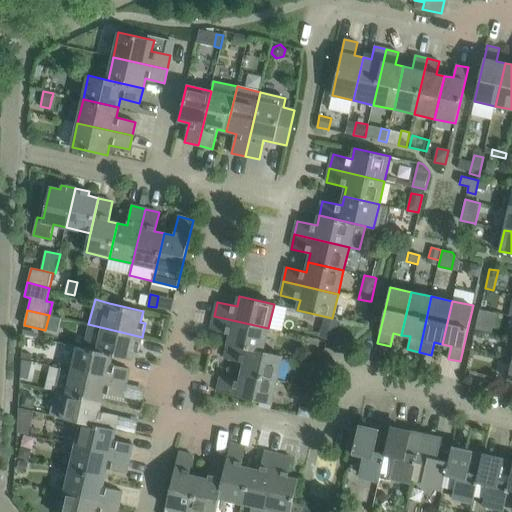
[(262,352),(262,350),(268,328),(214,316),(211,330),(230,334),(228,344),(262,352)]
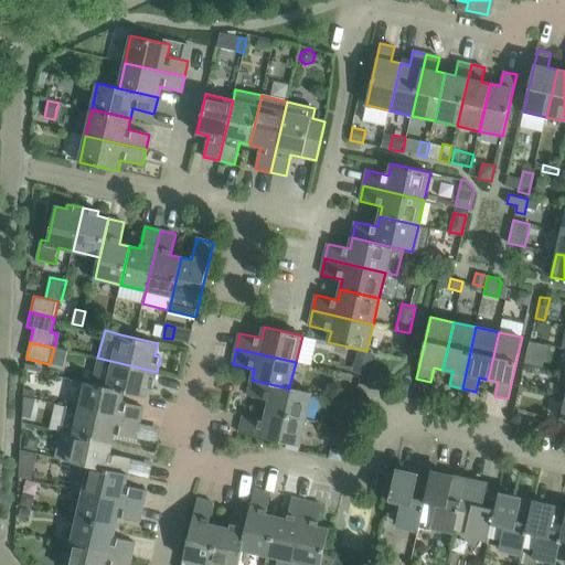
[(539,366),(541,355),(528,352),(525,363),(539,366)]
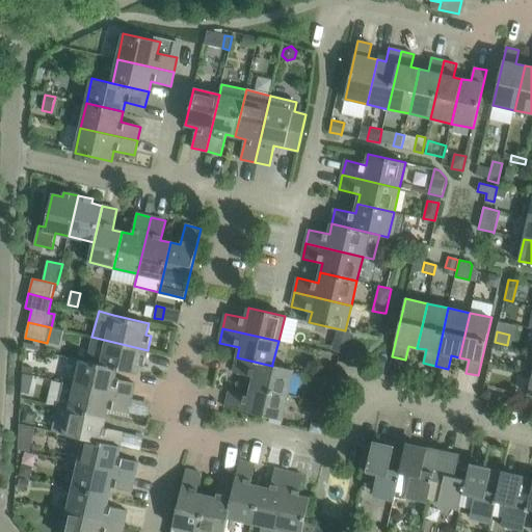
[(144,365),(148,350),(91,337),(88,351),(104,355),(102,365),(102,366),(116,370),(137,374),(139,364),(144,365)]
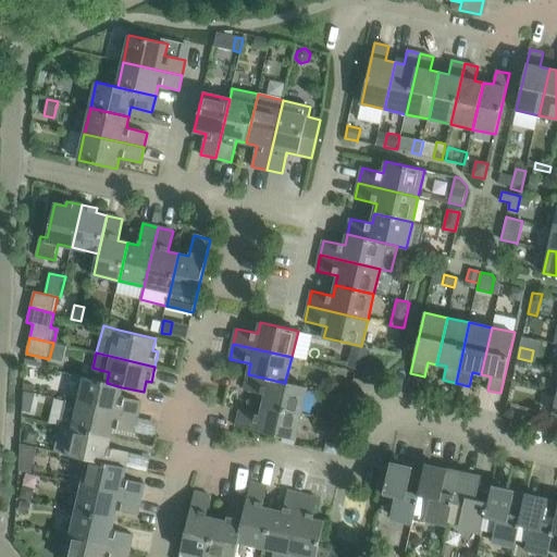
[(374,385),(378,372),(364,370),(362,382),(374,385)]
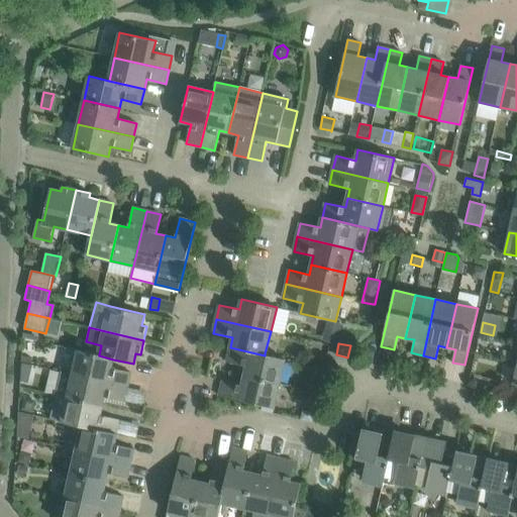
[(265,353),(265,355),(230,347),(227,362),(246,367),(244,376),(280,384),(286,358),(265,353)]
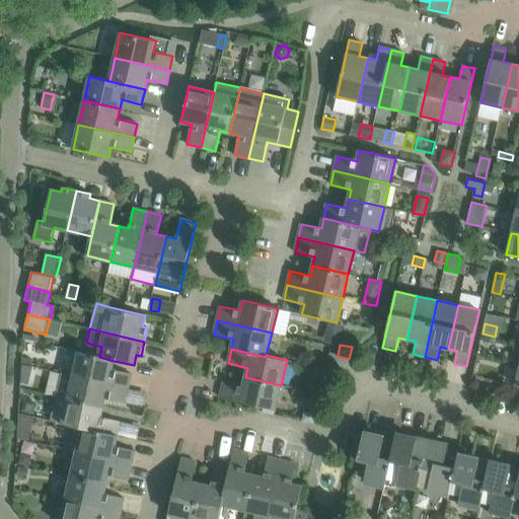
[(99,357),(99,356),(80,352),(74,375),(129,388),(132,374),(112,370),(114,361),(99,357)]
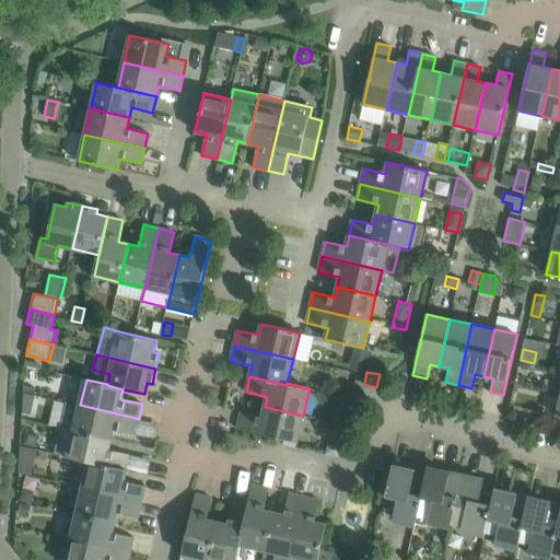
[(343,386),(341,396),(352,399),(354,388),(343,386)]
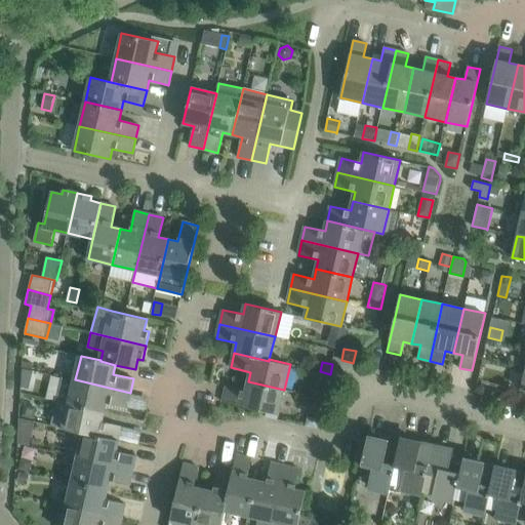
[(22,369),(21,387),(29,389),(33,371),(22,369)]
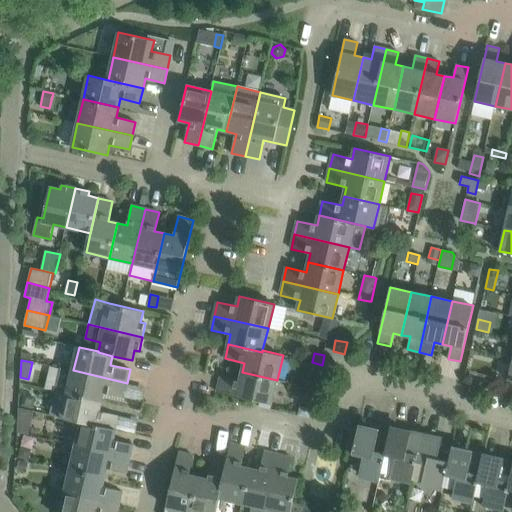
[(73,370),(73,371),(60,368),(55,391),(102,402),(104,393),(124,397),(127,383),(73,370)]
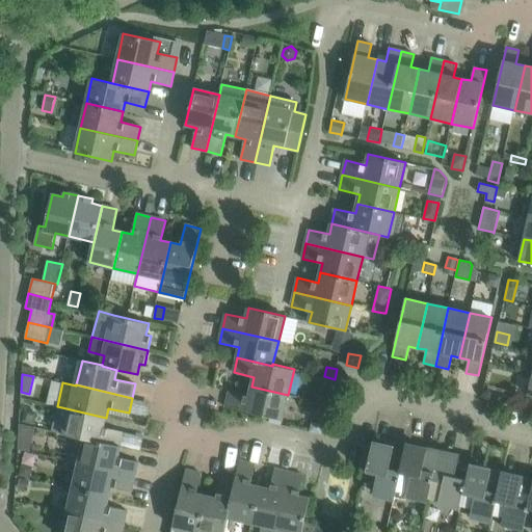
[(282,421),(288,395),(251,387),(249,397),(229,392),(225,407),(282,421)]
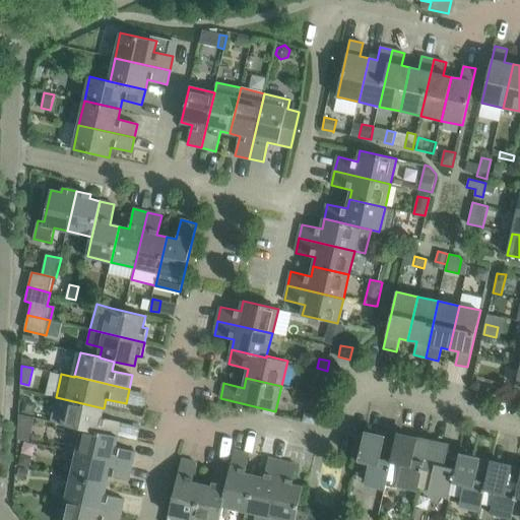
[(323,388),(312,385),(310,393),(321,395),(323,388)]
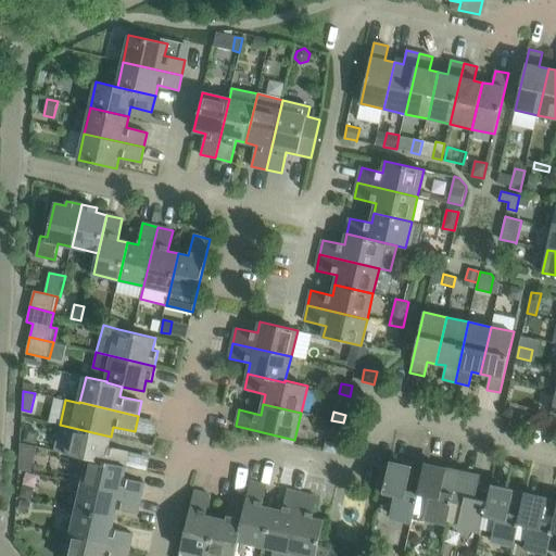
[(109,446),(111,437),(60,425),(53,452),(74,456),(126,468),(129,452),(109,446)]
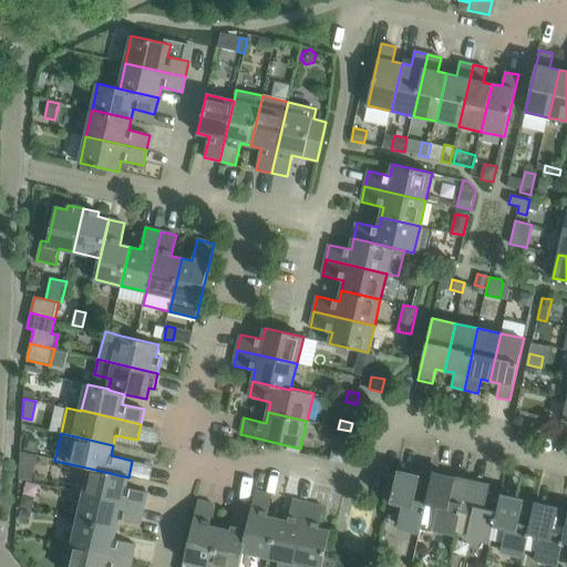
[(27,436),(23,450),(37,453),(40,440),(27,436)]
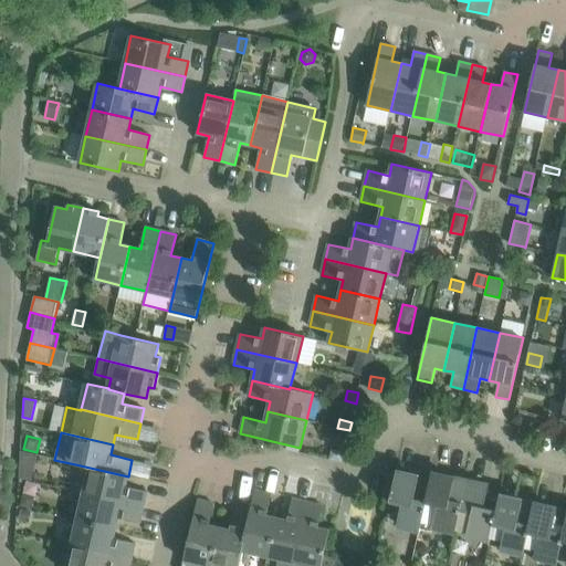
[(331,449),(328,459),(342,462),(344,451),(331,449)]
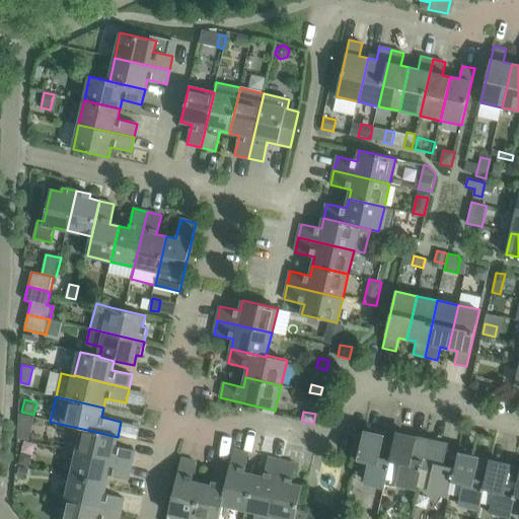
[(19,414),(18,426),(31,429),(33,417),(19,414)]
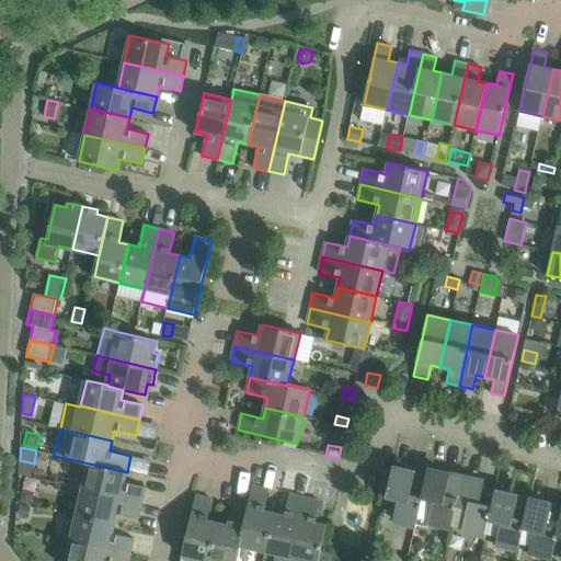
[(125,482),(127,472),(75,460),(71,473),(73,474),(70,487),(82,490),(82,489),(142,503),(146,488),(125,482)]
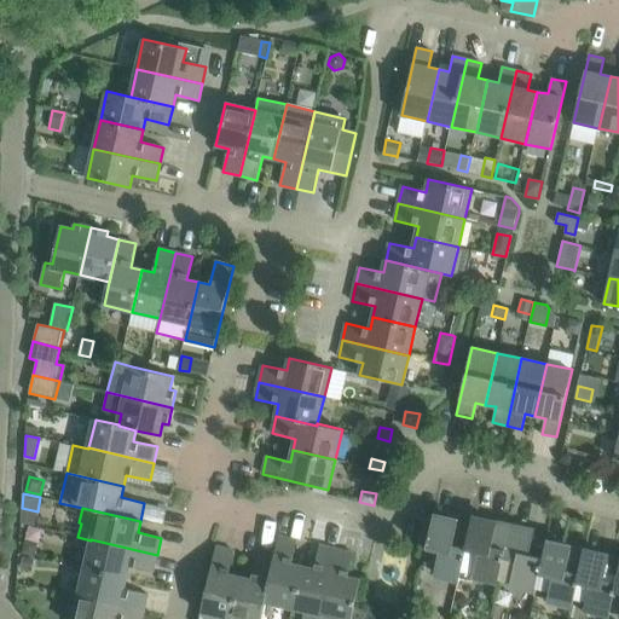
[(467,548),(466,548),(452,544),(458,524),(433,518),(427,549),(440,551),(435,573),(458,578),(460,579),(461,579),(467,548)]
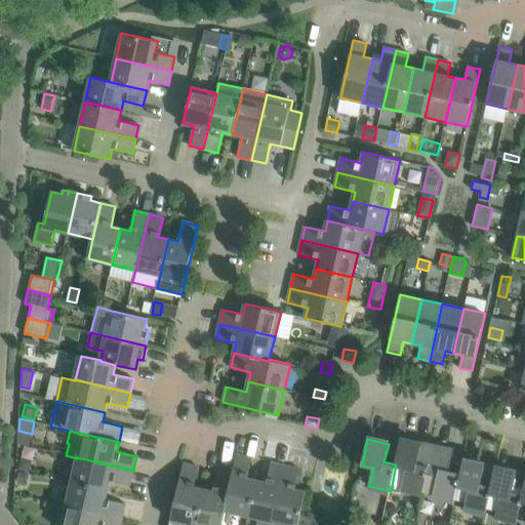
[(417,463),(421,445),(400,440),(395,465),(396,465),(391,491),(400,493),(402,487),(422,492),(426,480),(429,466),(428,466),(417,463)]
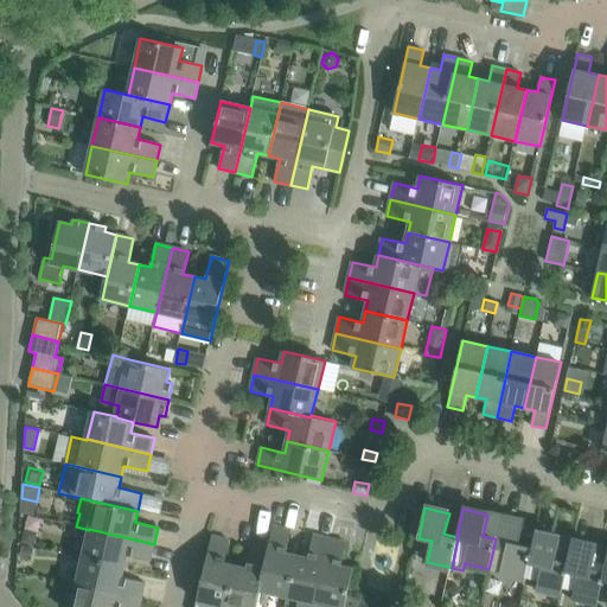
[(524,523),(502,518),(499,517),(494,538),(496,538),(492,555),(504,557),(500,572),(526,577),(529,570),(532,547),(519,544),(524,523)]
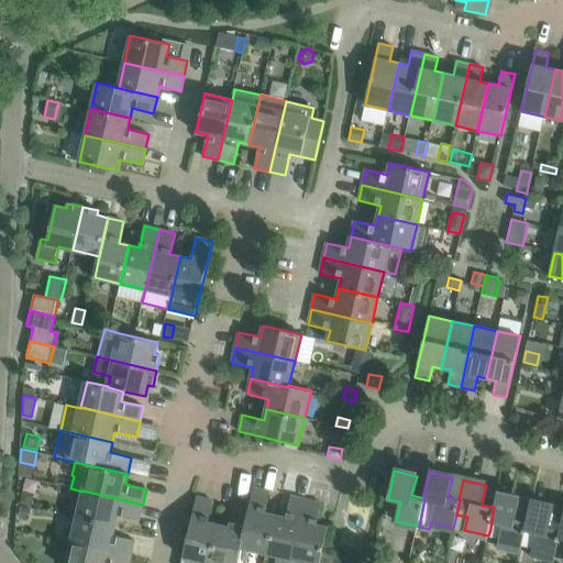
[(271,492),(254,487),(249,509),(250,509),(241,548),(266,554),(275,515),(265,512),(271,492)]
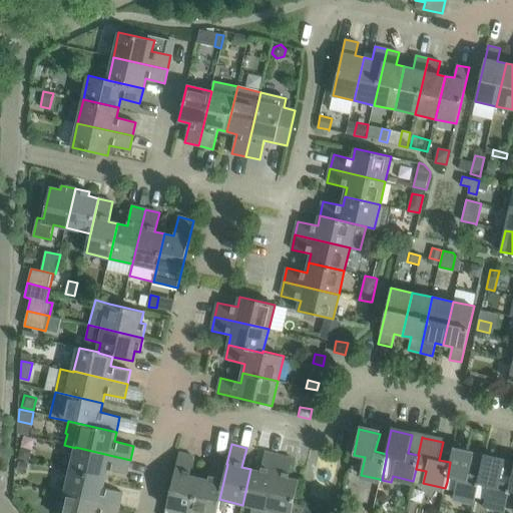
[(21,447),(18,459),(29,462),(32,450),(21,447)]
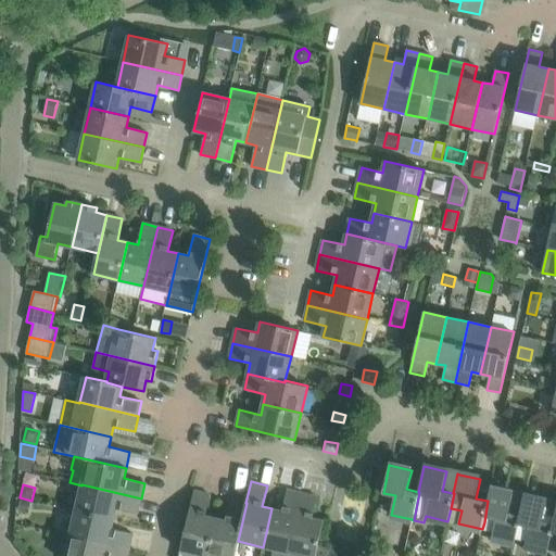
[(138,513),(141,498),(81,484),(81,485),(76,509),(114,518),(116,508),(138,513)]
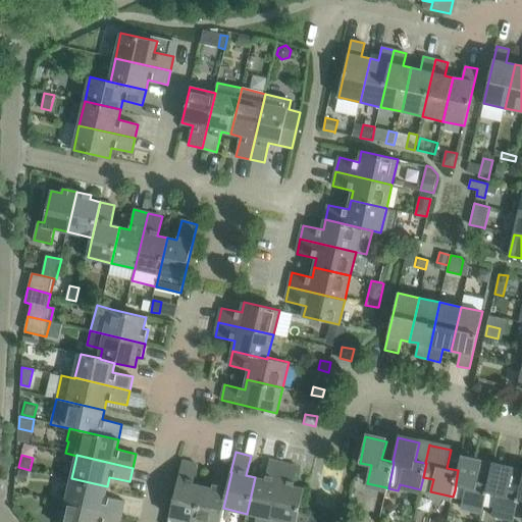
[(453,497),(451,506),(461,508),(462,505),(483,510),(485,498),(489,480),(488,480),(478,478),(482,464),(461,459),(458,470),(455,490),(453,497)]
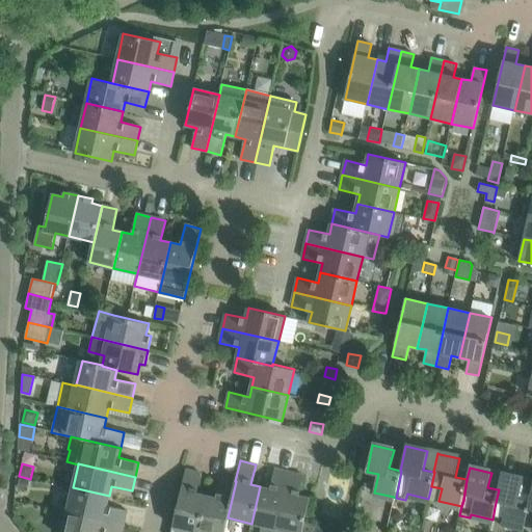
[(275,531),(289,472),(275,469),(270,489),(260,486),(251,524),(262,526),(260,531),(275,531)]
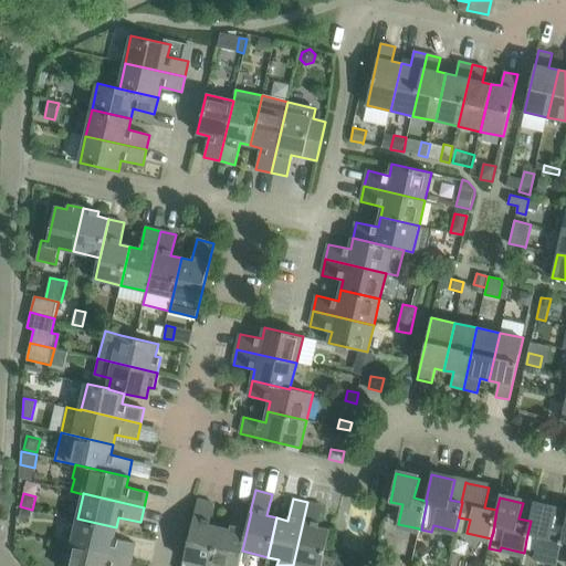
[(210,565),(220,527),(209,525),(215,503),(198,500),(184,561),(209,565),(210,565)]
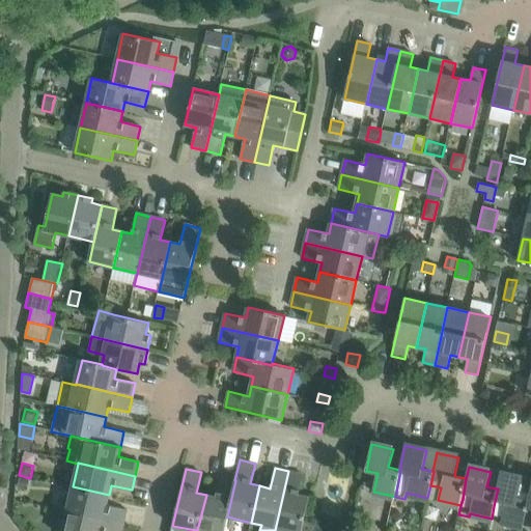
[(325,530),(326,527),(304,523),(309,497),(299,495),(303,474),(288,471),(275,530),(325,530)]
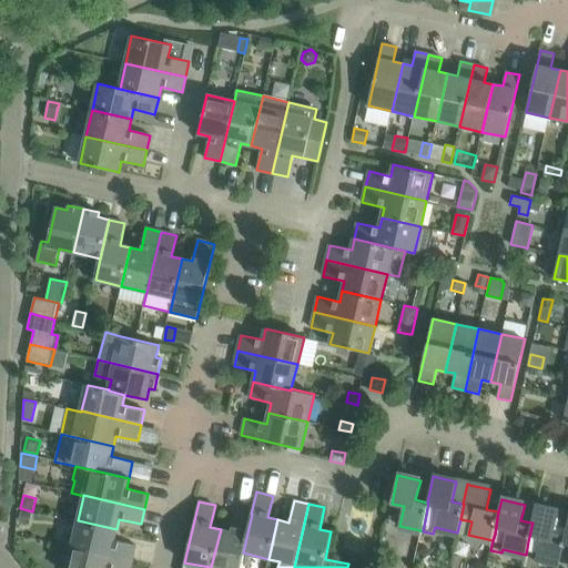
[(558,513),(536,507),(535,507),(531,523),(533,523),(528,541),(539,545),(537,557),(560,563),(563,549),(566,530),(555,528),(558,513)]
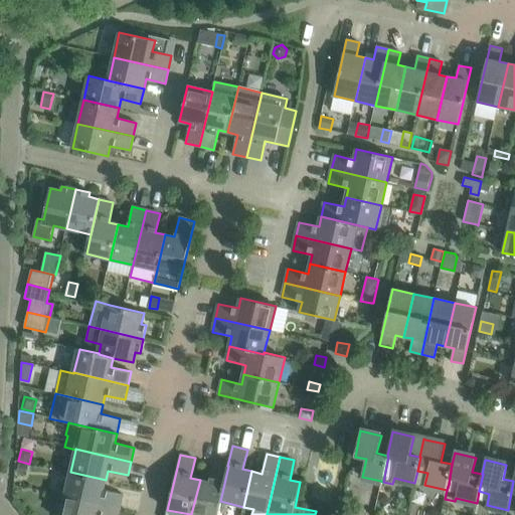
[(19,463),(17,474),(25,475),(28,465),(19,463)]
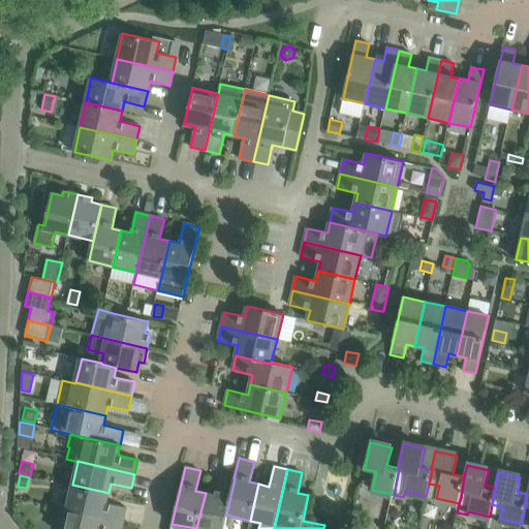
[(235,478),(234,478),(219,475),(215,495),(206,493),(196,528),(223,528),(226,515),(235,478)]
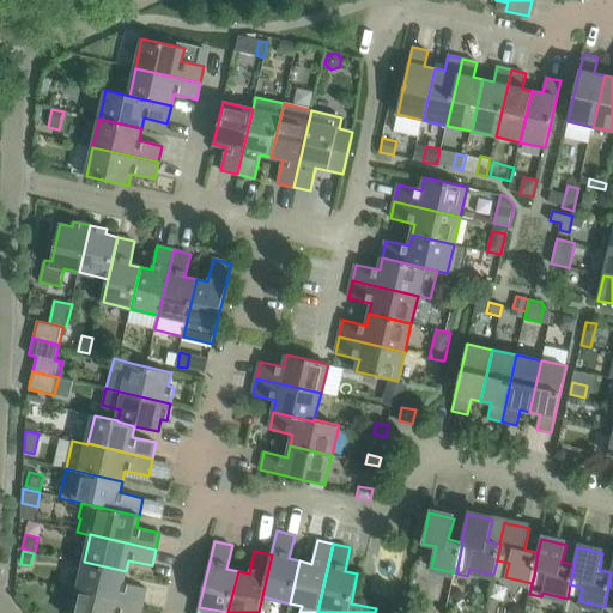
[(123,583),(126,571),(84,562),(78,590),(143,605),(146,588),(123,583)]
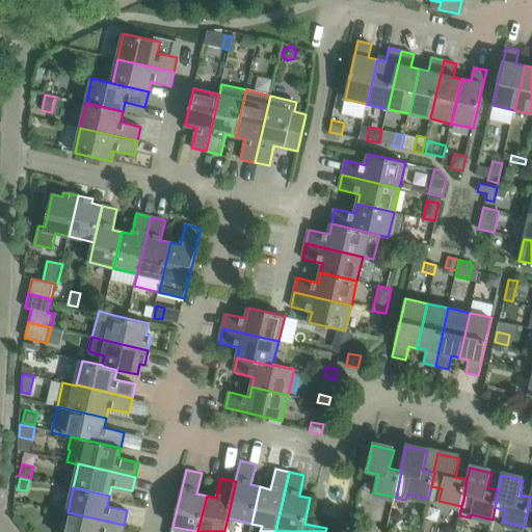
[(122,531),(124,525),(68,512),(62,531),(122,531)]
